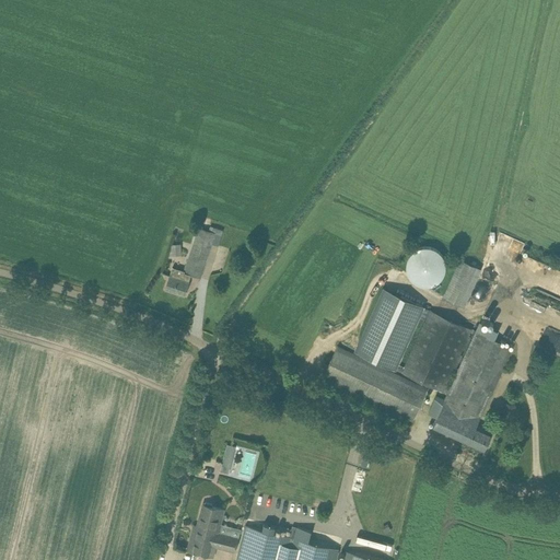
[(209,230),(199,226),(185,270),(193,272),(191,275),(201,278),(217,228),(210,225),(209,230)]
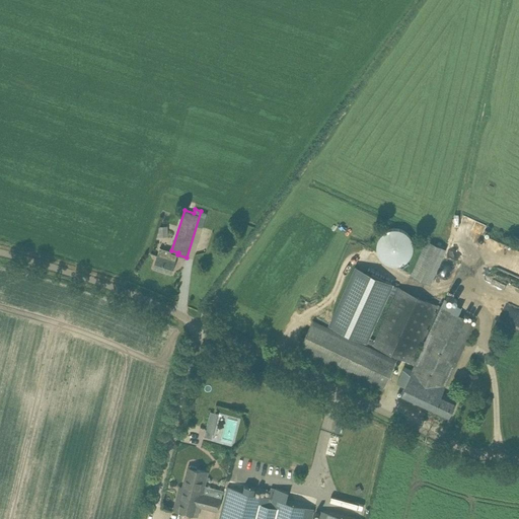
[(472,229),(480,232),(484,224),(475,220),(472,229)]
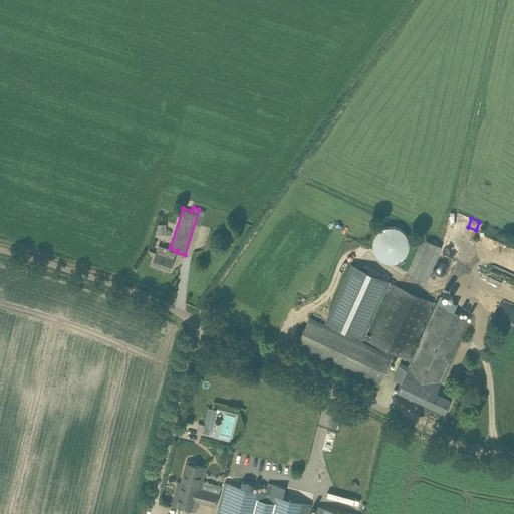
[(387,261),(391,262),(398,261),(402,258),(403,257),(405,255),(407,252),(408,250),(409,248),(409,244),(409,239),(408,235),(405,231),(402,229),(399,227),(395,226),(392,225),(387,226),(383,227),(380,228),(379,230),(377,232),(374,237),(373,239),(372,242),(373,247),(374,252),(377,255),(380,258),(387,261)]
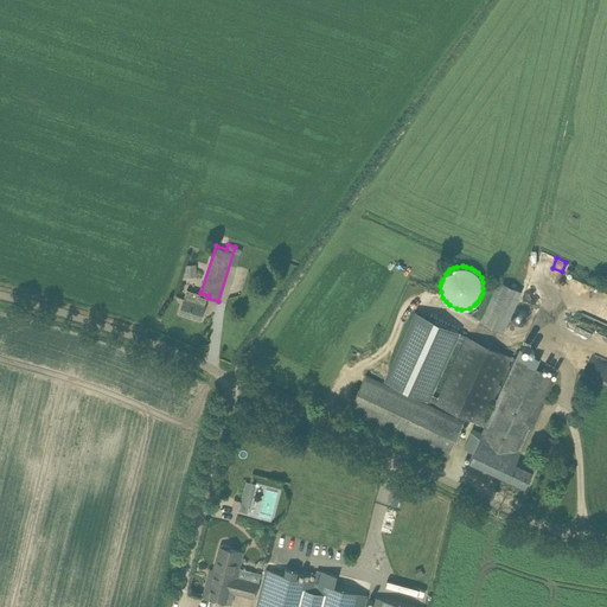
[(479,323),(504,333),(522,291),(498,281),(479,323)]
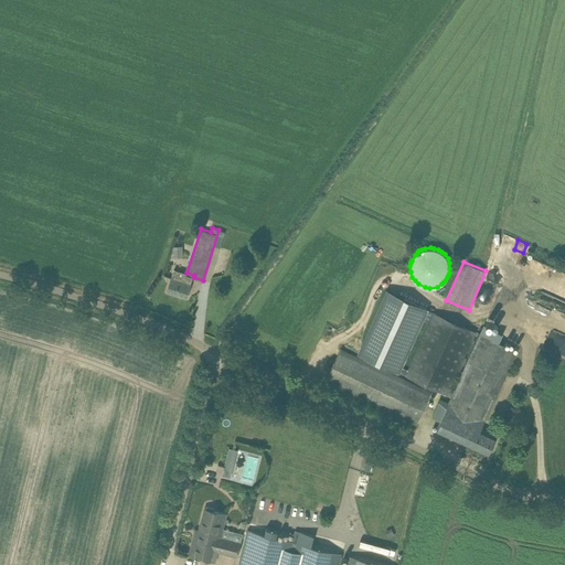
[(193,277),(194,275),(187,273),(174,268),(167,291),(187,298),(193,277)]
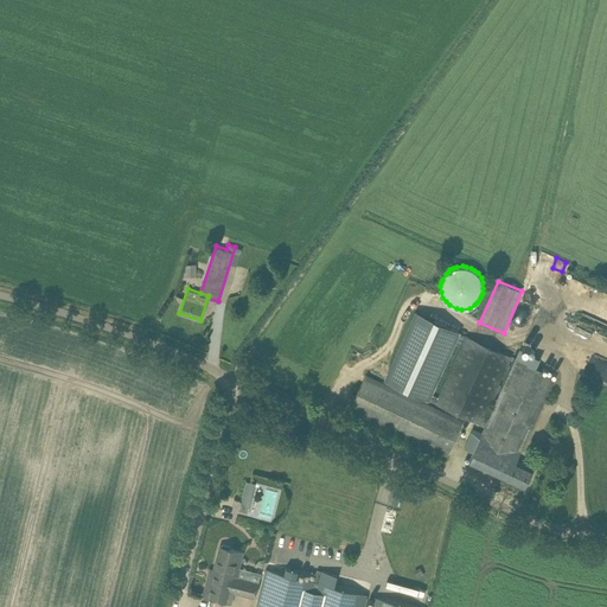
[(415,311),(384,379),(427,398),(436,402),(439,397),(429,393),(453,342),(462,346),(467,336),(458,331),(415,311)]
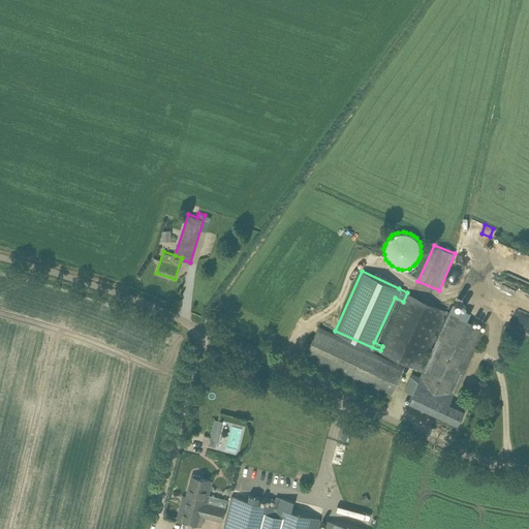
[(445,310),(407,292),(403,302),(382,346),(380,350),(380,351),(424,371),(421,377),(412,373),(404,390),(413,394),(409,403),(437,415),(449,389),(456,391),(472,355),(485,328),(467,320),(450,312),(438,339),(434,347),(432,346),(430,345),(435,334),(440,322),(443,316),(445,310)]
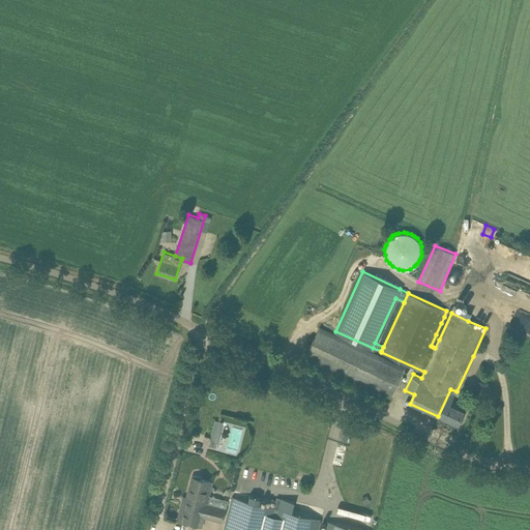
[(320,327),(315,337),(311,336),(307,344),(311,346),(305,356),(391,398),(405,367),(320,327)]
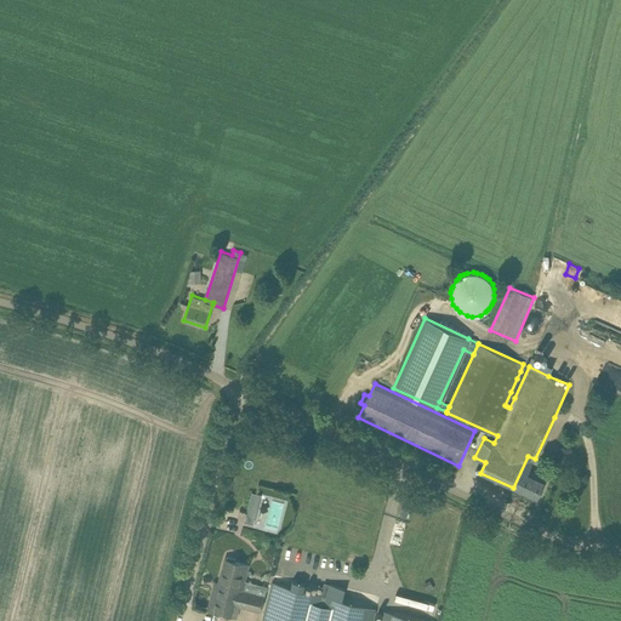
[(598,402),(609,405),(615,392),(604,387),(598,402)]
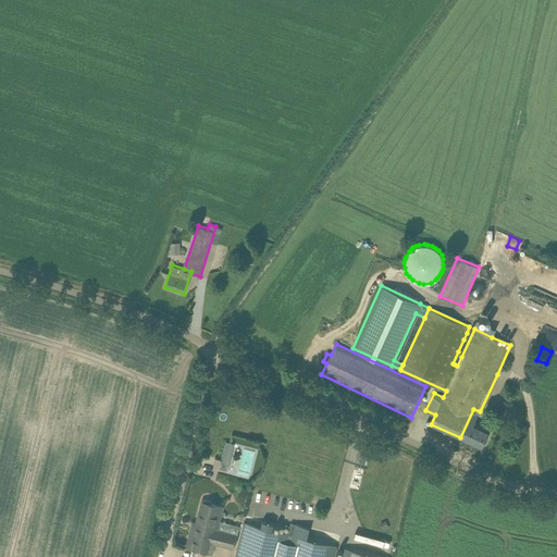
[(495,418),(503,422),(511,404),(503,400),(495,418)]
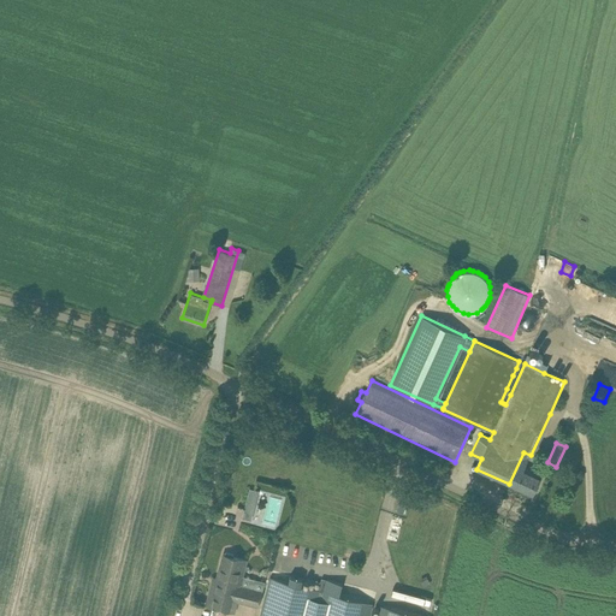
[(523,452),(509,484),(533,495),(538,484),(542,474),(525,467),(531,455),(523,452)]
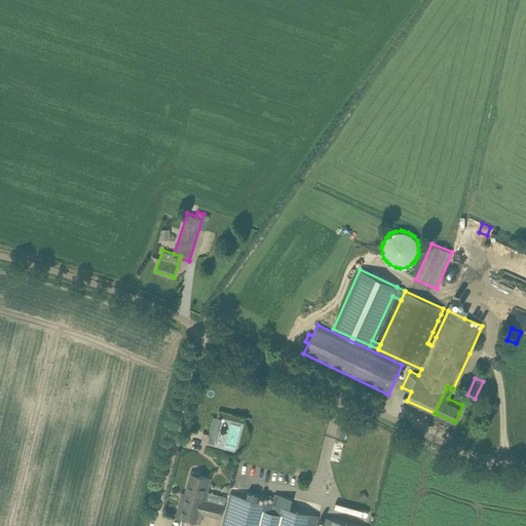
[(214,417),(207,442),(215,444),(221,419),(214,417)]
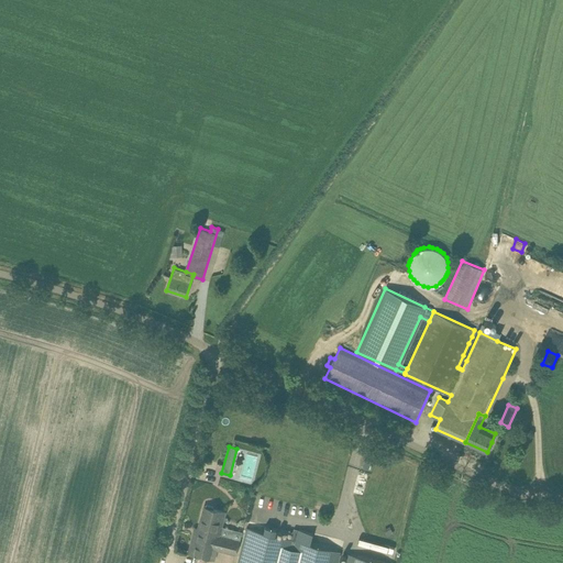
[(225,512),(214,509),(205,507),(199,529),(196,528),(189,553),(210,560),(213,549),(236,555),(240,540),(220,534),(225,512)]
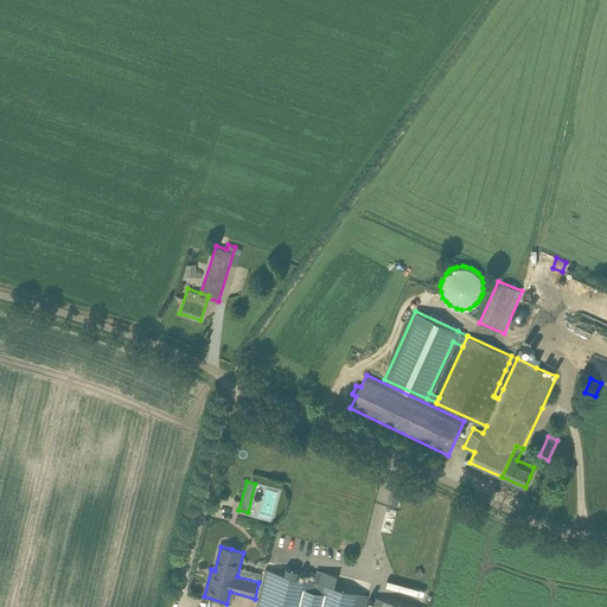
[(307,606),(314,581),(298,576),(300,570),(286,567),(285,573),(267,568),(256,606),(307,606)]
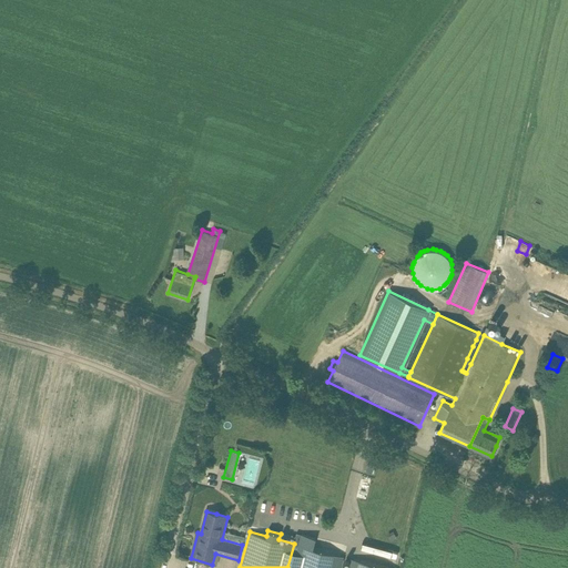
[(342,567),(345,557),(313,548),(315,537),(297,533),(294,544),(287,567),(342,567)]
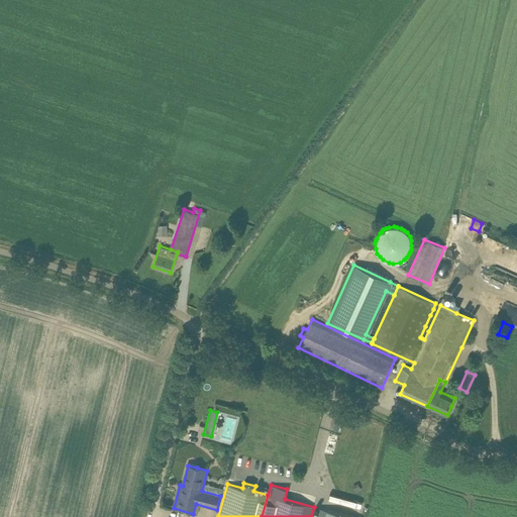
[(353,516),(319,508),(316,516),(353,516)]
